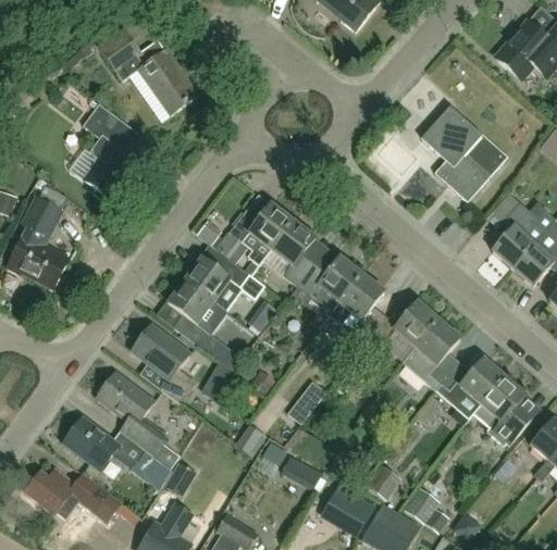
[(355,30),(380,0),(316,0),(317,1),(318,0),(325,0),(343,14),(339,19),(355,30)]
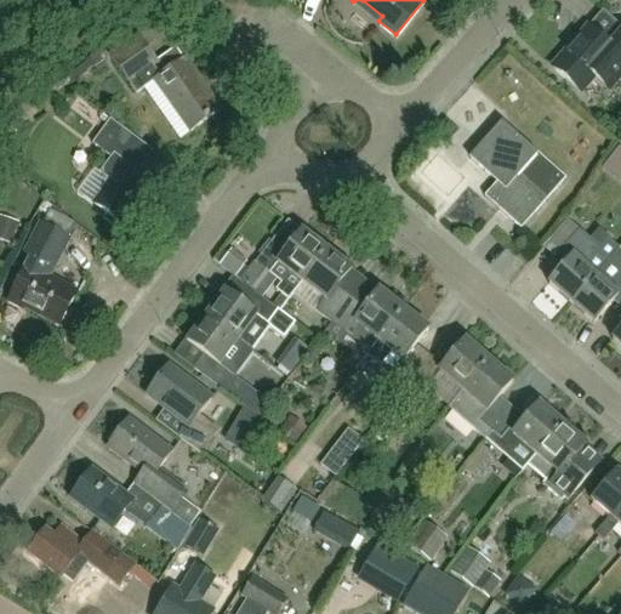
[(607,85),(616,74),(620,68),(620,28),(609,43),(588,23),(552,62),(580,87),(593,73),(607,85)]
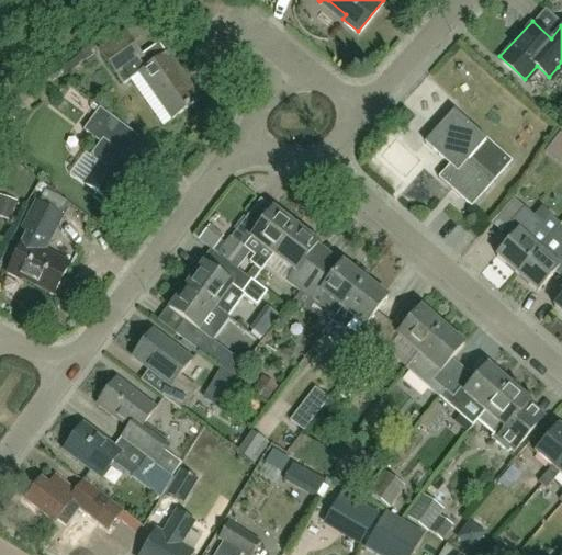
[(180,72),(182,71),(168,51),(145,66),(137,56),(143,53),(127,31),(101,49),(123,81),(139,70),(171,116),(200,95),(188,79),(186,80),(180,72)]
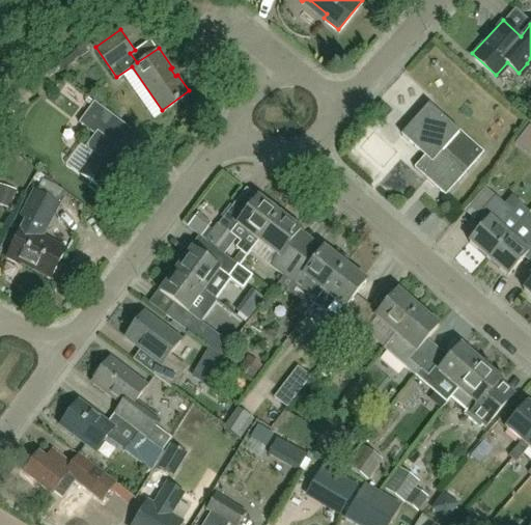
[(122,163),(123,164),(132,153),(119,144),(132,127),(94,99),(79,119),(95,132),(86,144),(94,150),(79,171),(91,180),(88,184),(100,191),(102,188),(105,190),(118,171),(117,171),(122,163)]
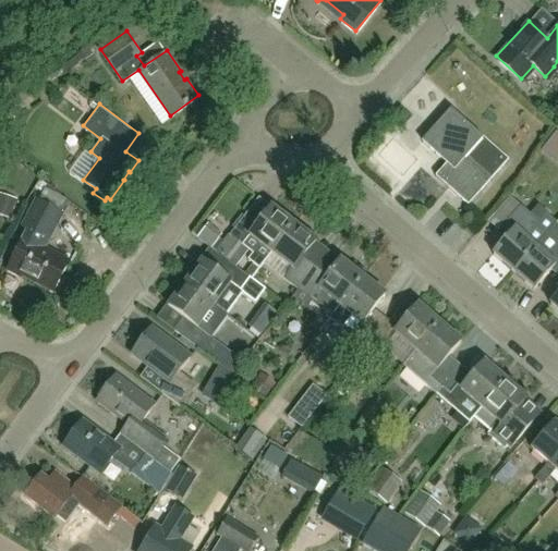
[(435,172),(448,183),(468,201),(508,156),(450,105),(421,137),(446,160),(435,172)]
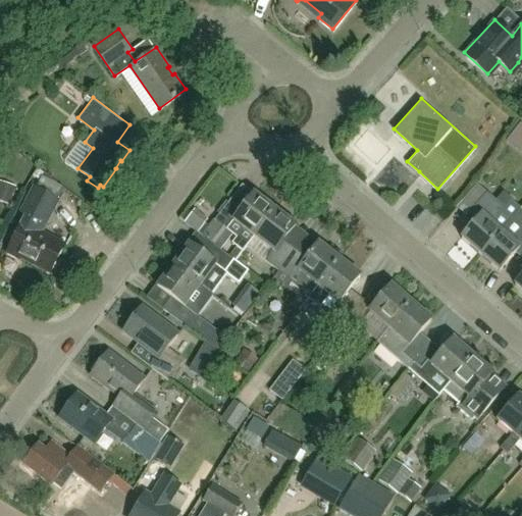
[(521,122),(520,121),(506,139),(521,151),(521,150),(521,122)]
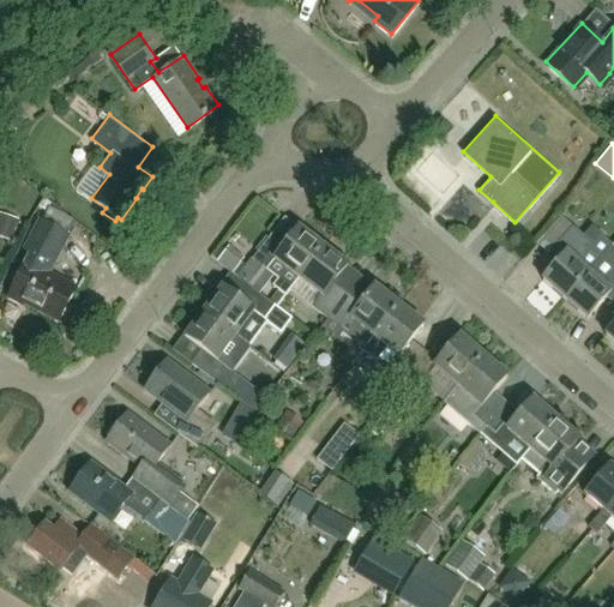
[(0,233),(11,238),(18,216),(0,209),(0,233)]
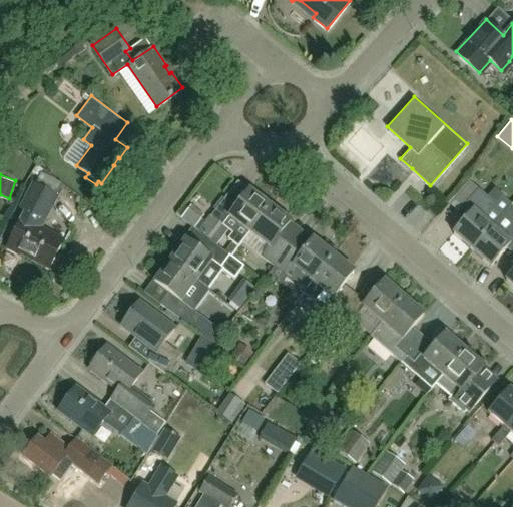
[(48,265),(62,237),(38,224),(42,216),(43,217),(56,193),(33,181),(20,205),(28,209),(24,217),(21,215),(5,245),(19,252),(20,249),(48,265)]
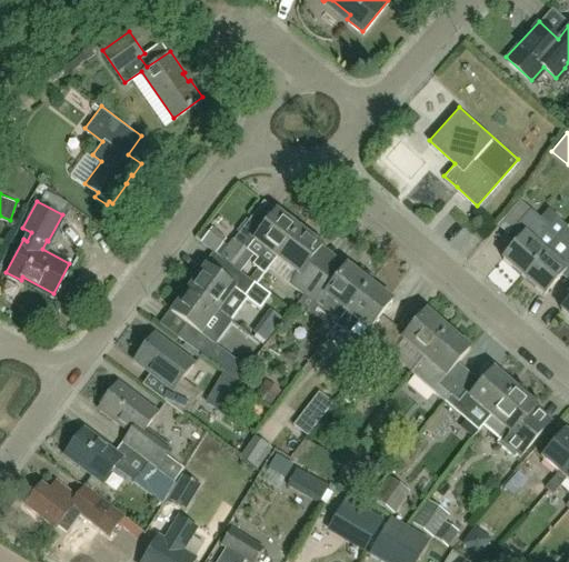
[(503,256),(523,273),(546,248),(537,240),(559,214),(550,206),(541,216),(531,207),(512,229),(521,236),(503,256)]
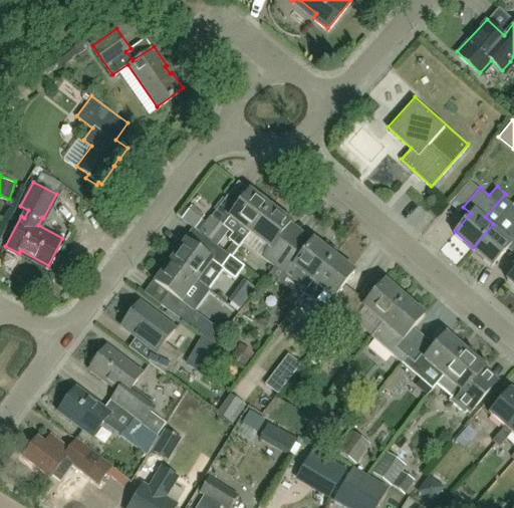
[(243,238),(271,203),(251,187),(240,200),(229,192),(211,214),(233,231),(229,237),(238,244),(243,238)]
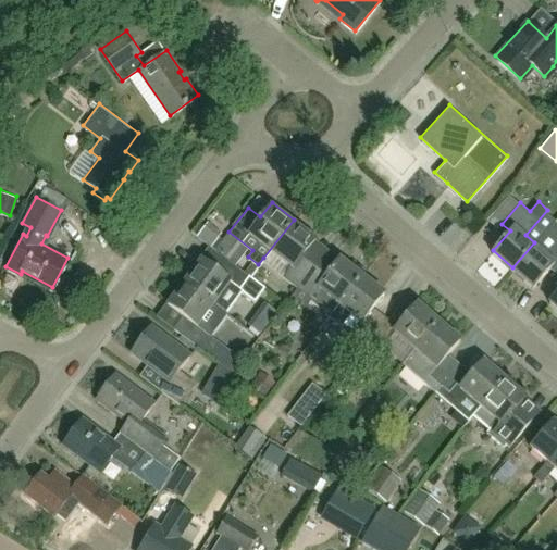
[(299,285),(318,261),(327,246),(316,237),(313,235),(314,230),(306,224),(301,226),(294,220),(263,258),(285,274),(299,285)]
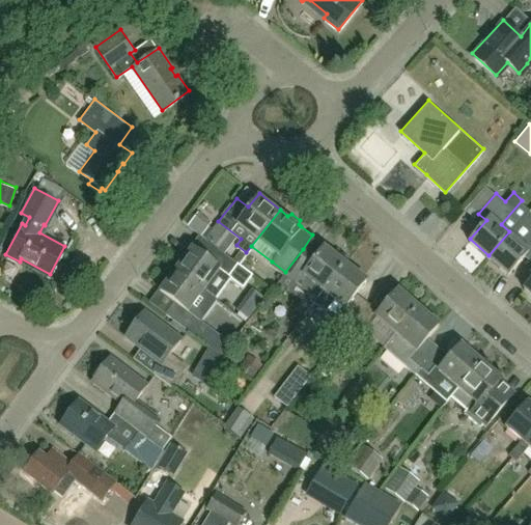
[(509,231),(488,255),(508,273),(525,254),(530,258),(530,223),(524,217),(510,232),(509,231)]
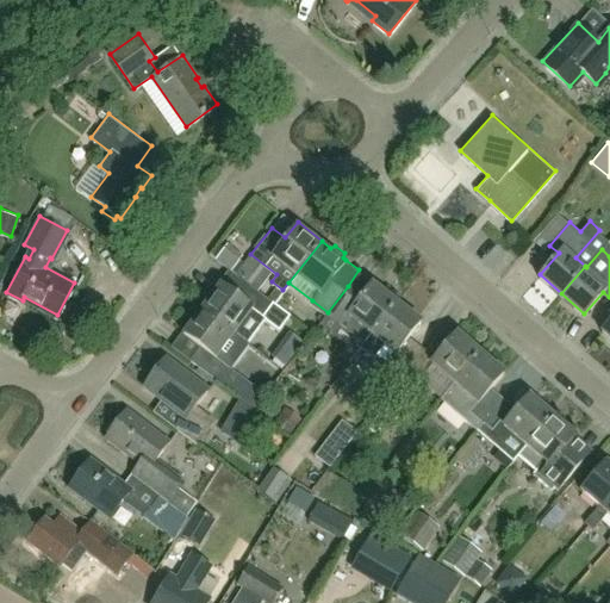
[(397,299),(373,280),(359,269),(348,286),(328,312),(340,322),(338,324),(354,336),(350,342),(359,348),(362,344),(397,299)]
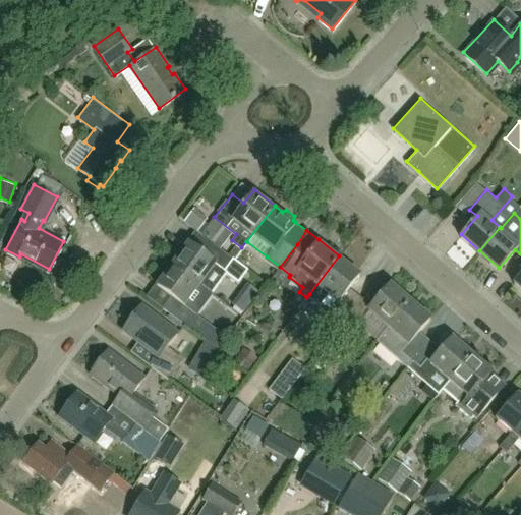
[(248,267),(229,253),(211,239),(201,250),(188,240),(172,262),(211,291),(226,272),(238,281),(248,267)]
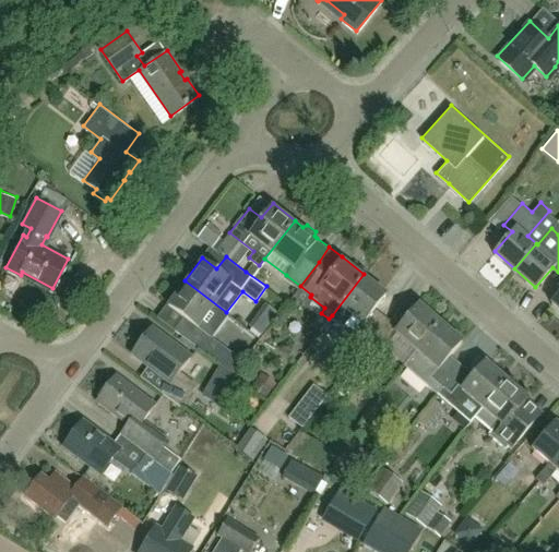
[(259,266),(253,262),(247,271),(251,275),(259,266)]
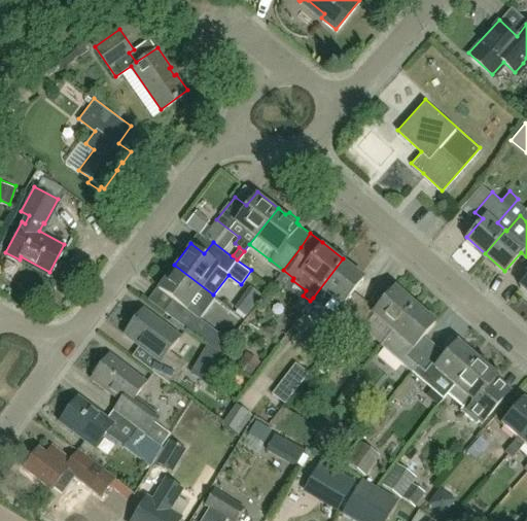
[(347,320),(364,298),(353,288),(363,274),(343,258),(313,298),(322,305),(330,293),(341,302),(335,311),(347,320)]
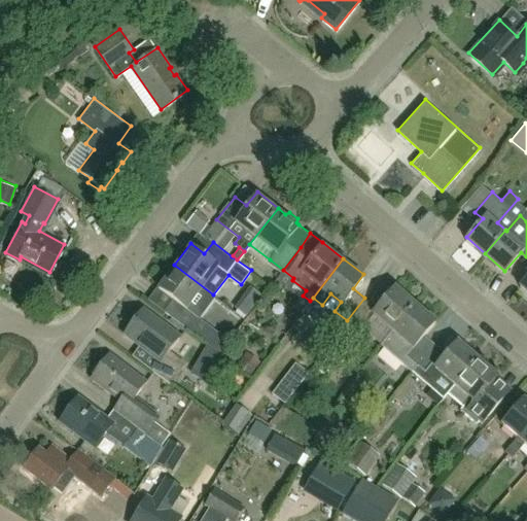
[(213,294),(174,265),(159,285),(172,296),(163,309),(198,335),(207,322),(198,316),(213,294)]
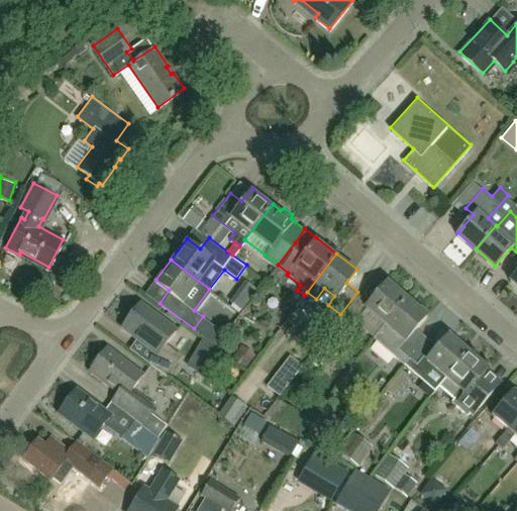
[(377,332),(408,297),(387,279),(370,302),(357,292),(340,314),(330,327),(341,335),(351,322),(356,317),(377,332)]
